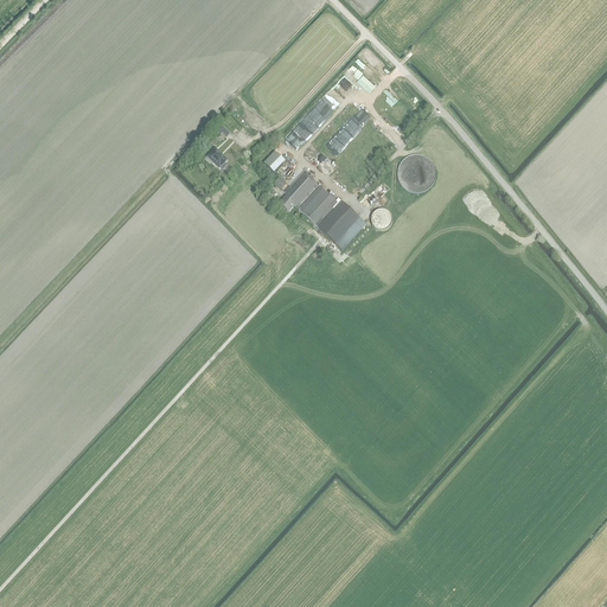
[(344,125),(328,142),(340,153),(356,135),(344,125)]
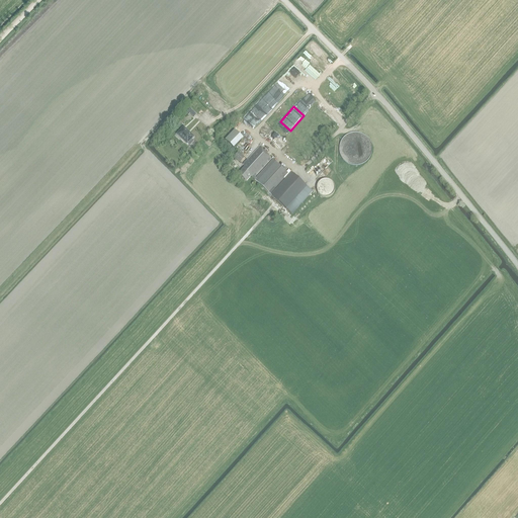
[(254,127),(259,122),(251,112),(245,117),(254,127)]
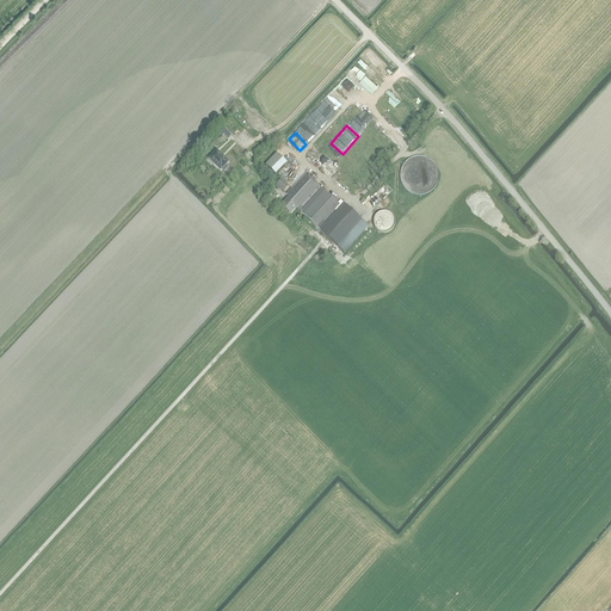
[(217,152),(210,159),(222,170),(224,173),(229,167),(227,165),(229,162),(217,152)]
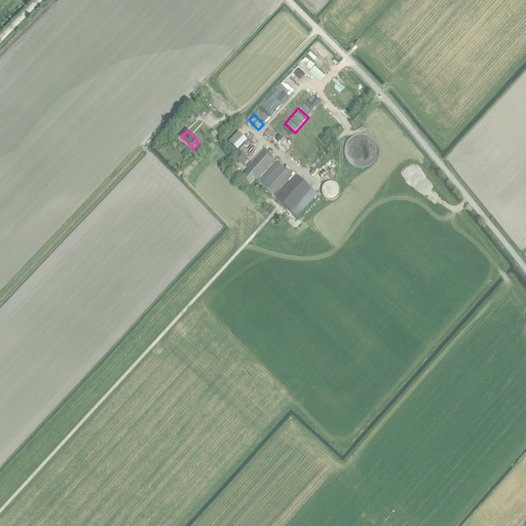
[(239,132),(230,142),(239,150),(249,140),(239,132)]
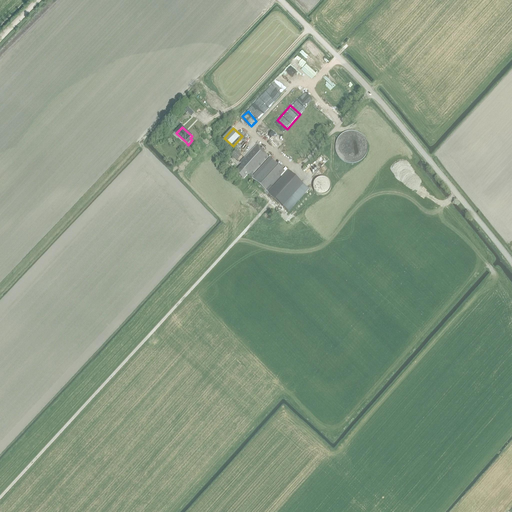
[(366,155),(367,135),(341,134),(340,156),(345,156),(345,160),(360,160),(360,155),(366,155)]
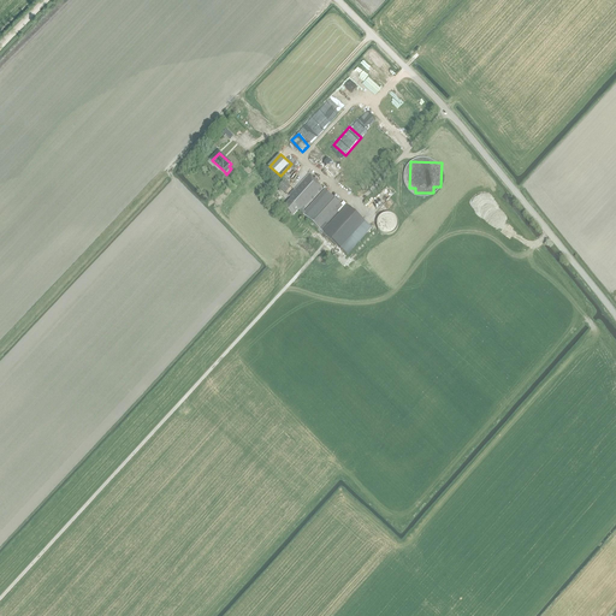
[(294,217),(300,211),(302,213),(324,190),(309,176),(291,194),(292,195),(290,197),(291,199),(283,207),(294,217)]
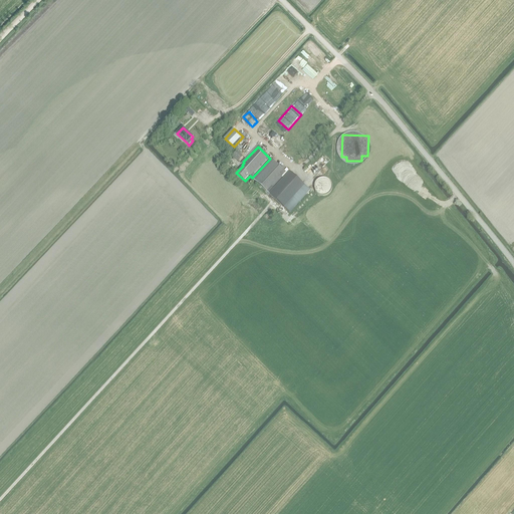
[(243,157),(237,151),(231,156),(237,162),(243,157)]
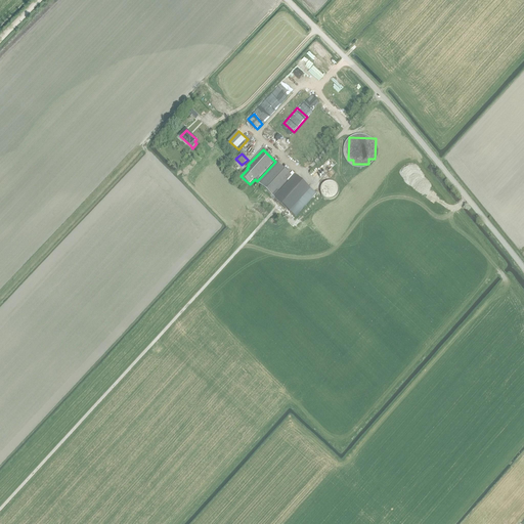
[(290,175),(276,162),(257,182),(290,212),(295,217),(316,194),(310,189),(293,172),(290,175)]
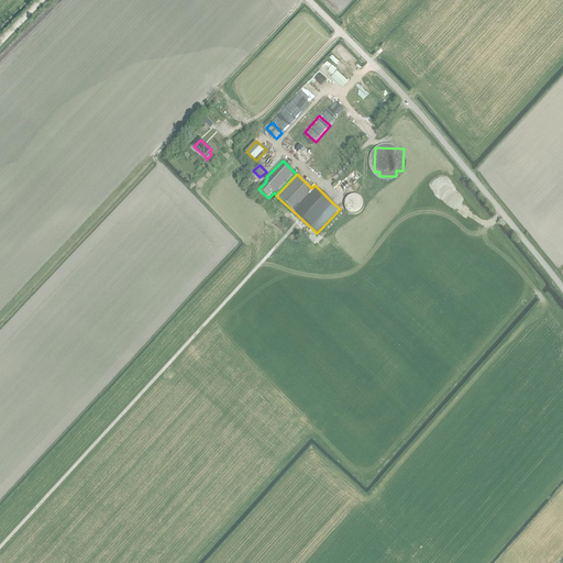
[(348,210),(362,210),(362,197),(348,197),(348,210)]
